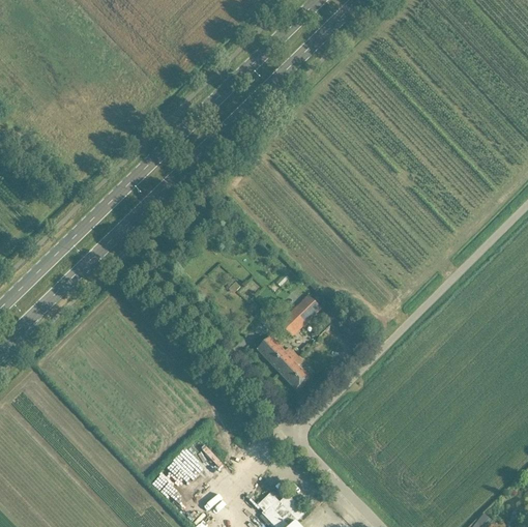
[(308,293),(277,321),(290,334),(320,305),(308,293)]
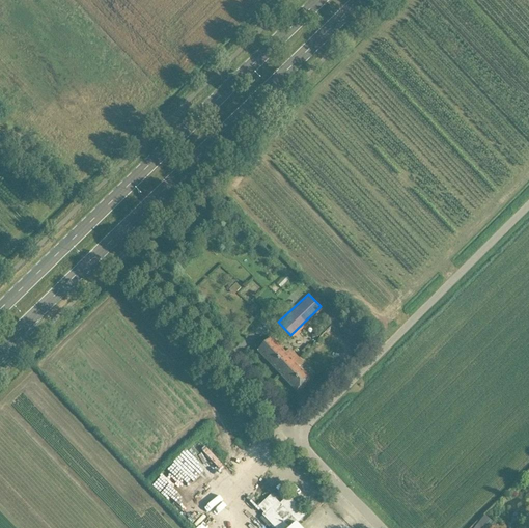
[(323,315),(331,324),(340,313),(333,306),(323,315)]
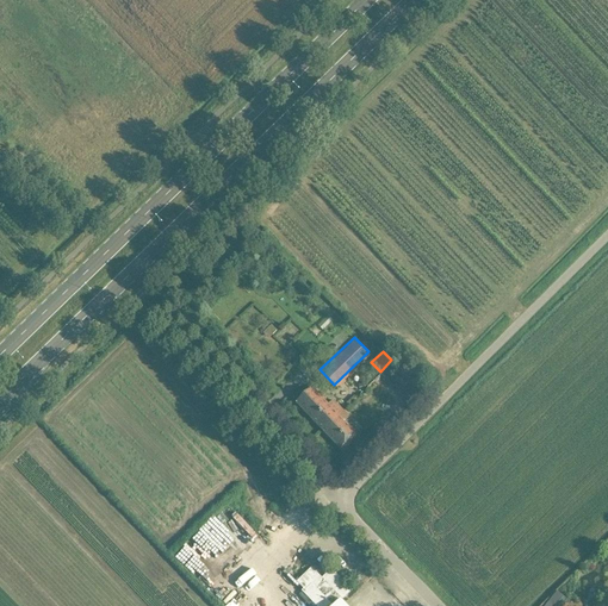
[(311,383),(303,392),(295,400),(323,430),(339,416),(345,410),(335,399),(330,404),(311,383)]
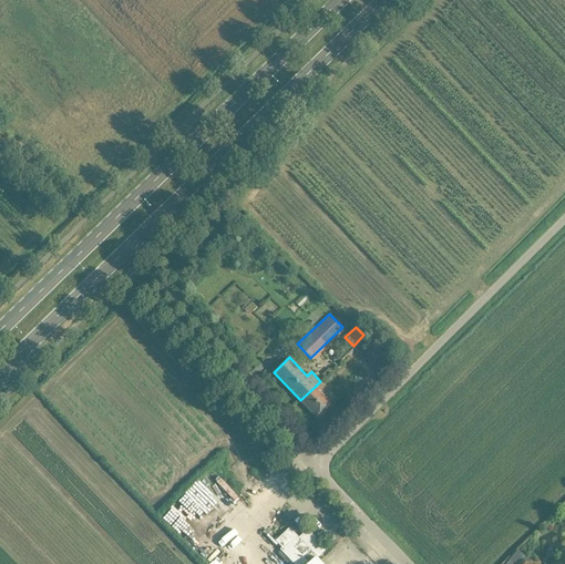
[(315,387),(300,400),(315,414),(329,401),(315,387)]
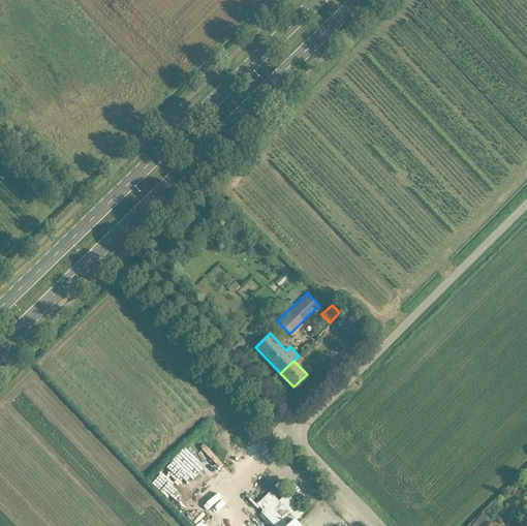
[(187,495),(176,504),(194,525),(202,525),(209,520),(200,511),(214,498),(200,482),(186,494),(187,495)]
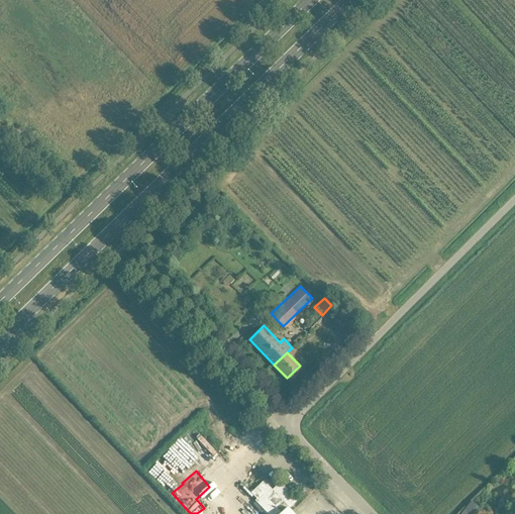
[(293,513),(287,507),(296,498),(279,481),(271,489),(263,480),(250,491),(256,497),(254,499),(269,513),(293,513)]
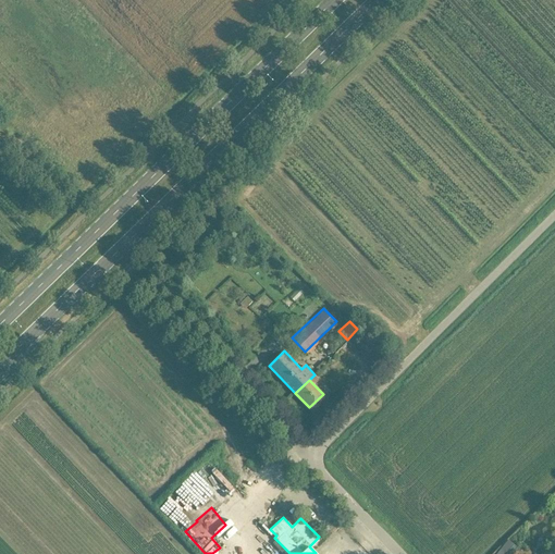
[(502,553),(509,553),(514,551),(513,550),(516,545),(506,538),(498,549),(503,553),(502,553)]
